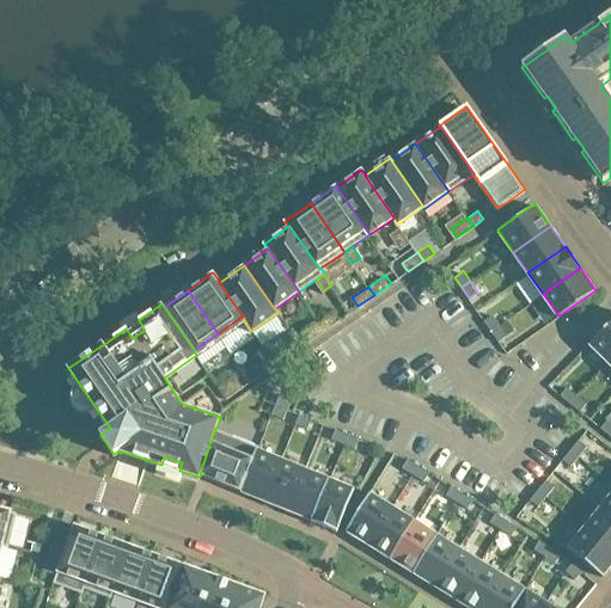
[(325,330),(341,318),(335,309),(319,320),(325,330)]
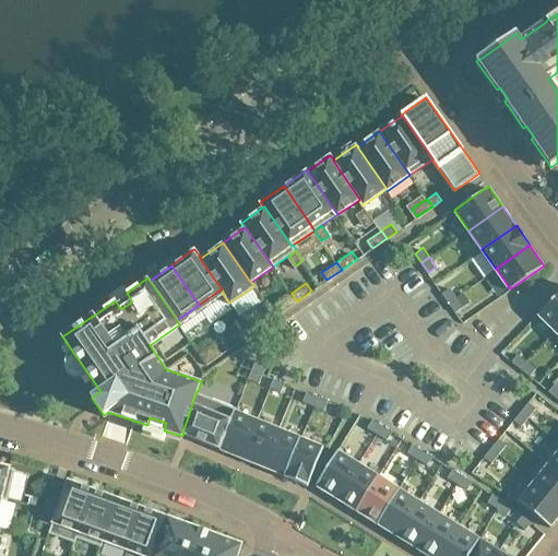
[(450,286),(442,292),(449,302),(456,296),(450,286)]
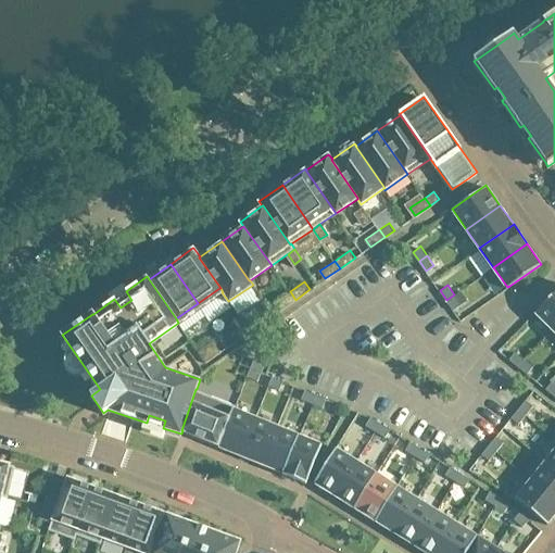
[(554,290),(534,312),(553,329),(554,327),(554,290)]
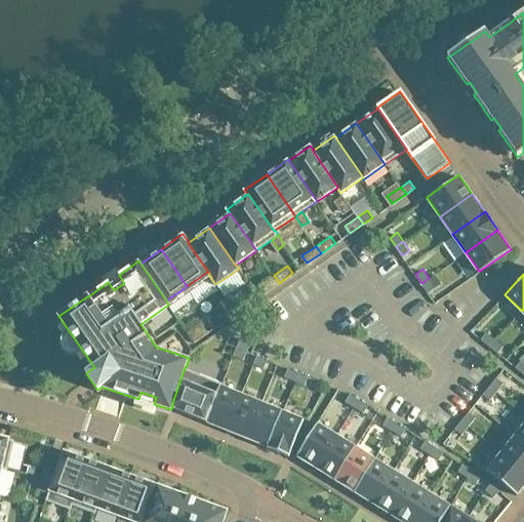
[(279,283),(274,275),(259,285),(265,292),(279,283)]
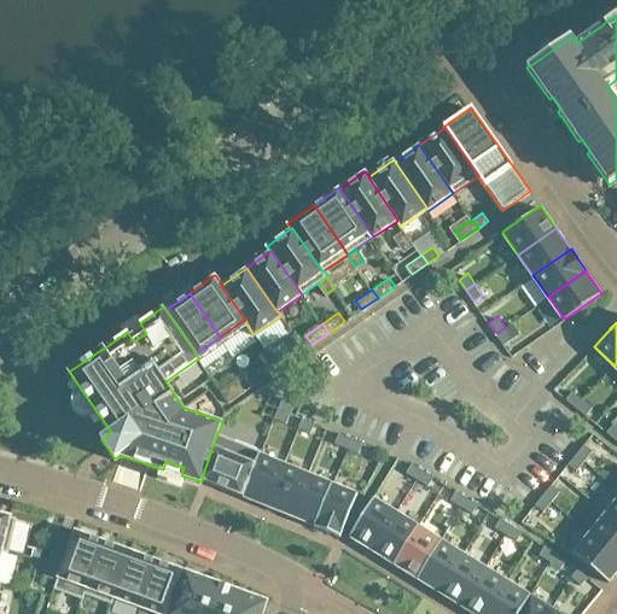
[(512,337),(505,327),(496,333),(504,343),(512,337)]
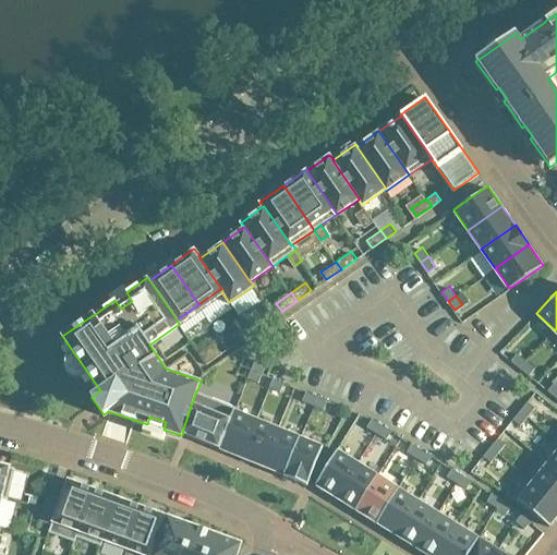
[(251,332),(261,325),(255,317),(245,324),(251,332)]
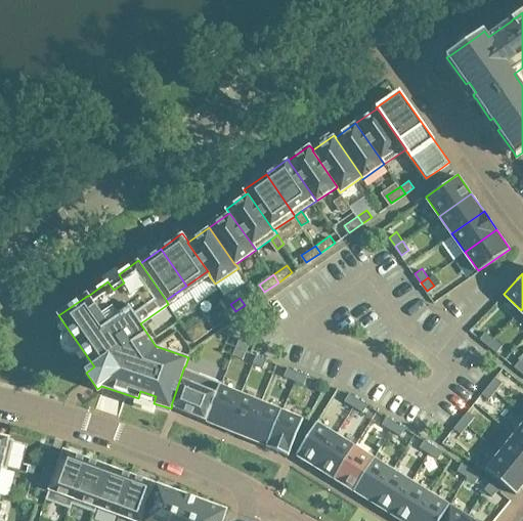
[(235,311),(230,304),(222,310),(227,317),(235,311)]
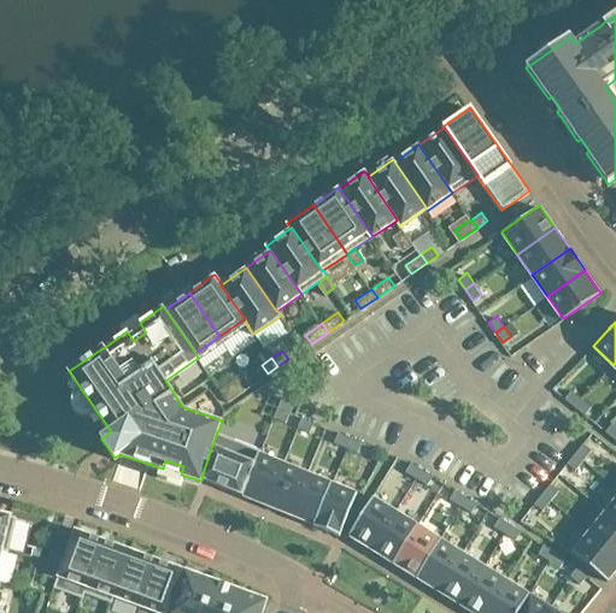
[(220,388),(228,401),(245,389),(236,376),(220,388)]
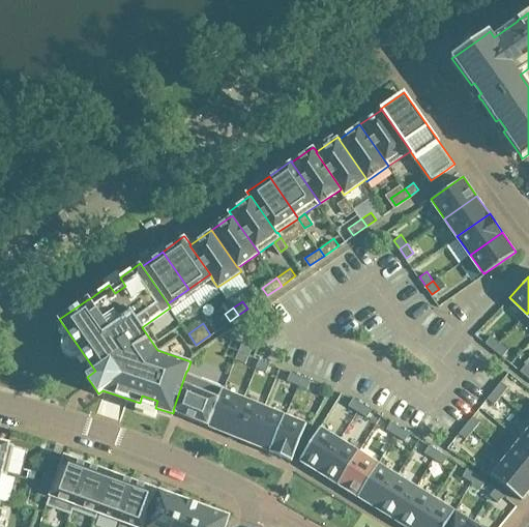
[(494,348),(500,341),(491,334),(486,341),(494,348)]
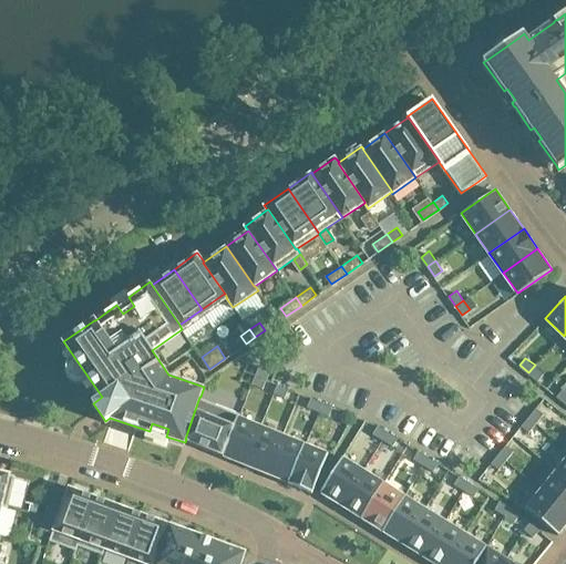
[(267,378),(270,369),(259,363),(256,373),(267,378)]
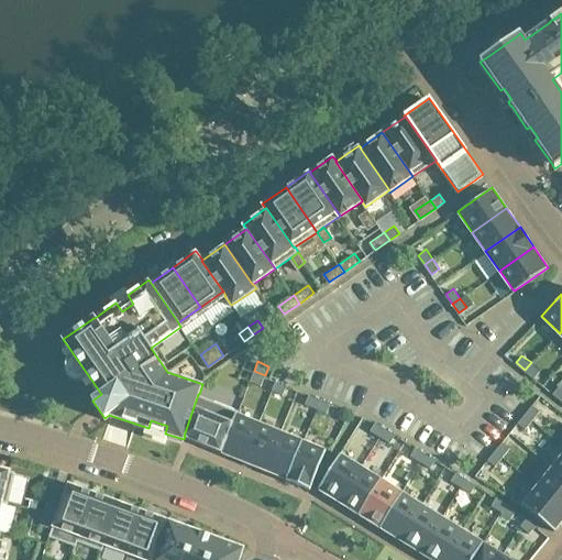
[(540,370),(531,362),(525,370),(533,377),(540,370)]
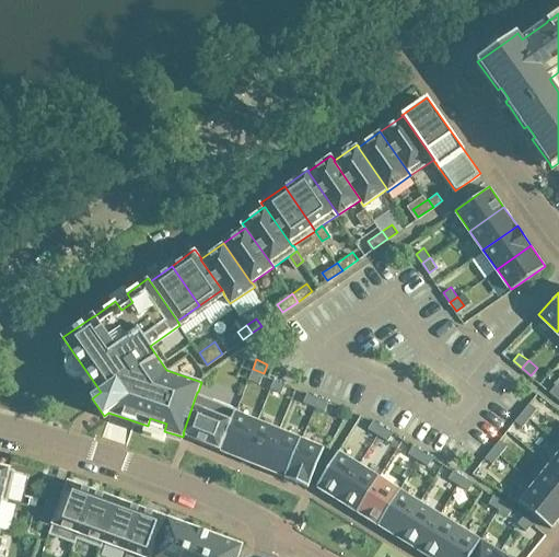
[(259,382),(264,373),(253,369),(248,378),(259,382)]
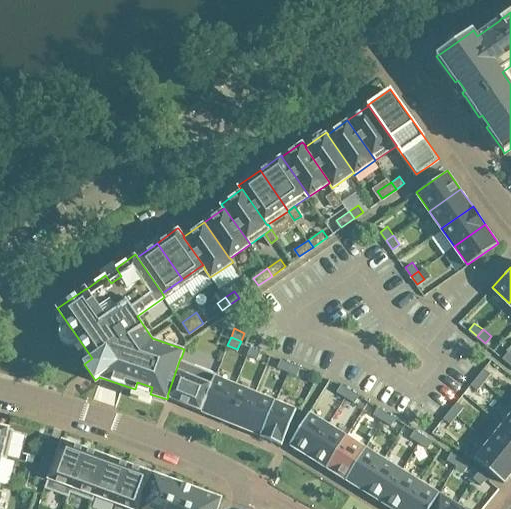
[(257,357),(261,349),(251,345),(247,353),(257,357)]
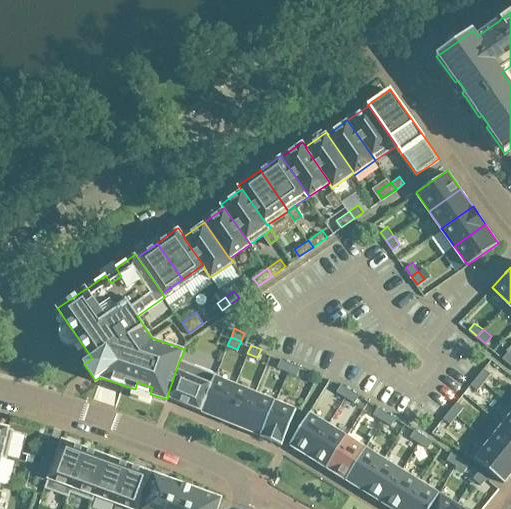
[(510,352),(508,350),(502,357),(510,363),(510,352)]
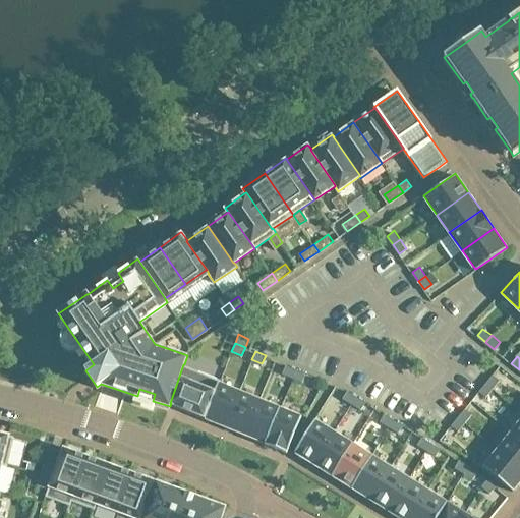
[(205,417),(220,379),(184,364),(183,364),(170,403),(171,403),(205,417)]
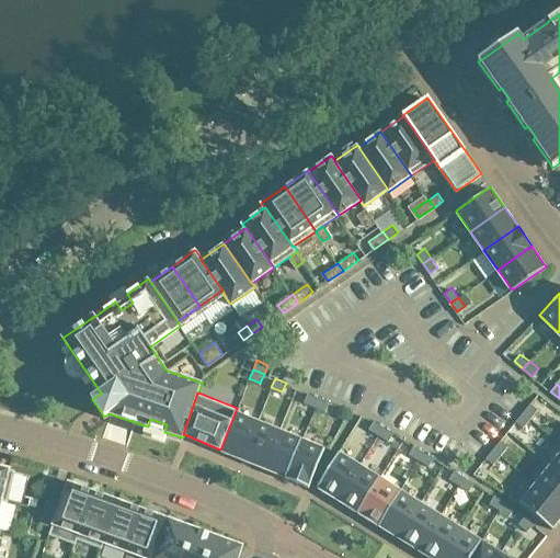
[(315,406),(319,397),(308,393),(304,401),(315,406)]
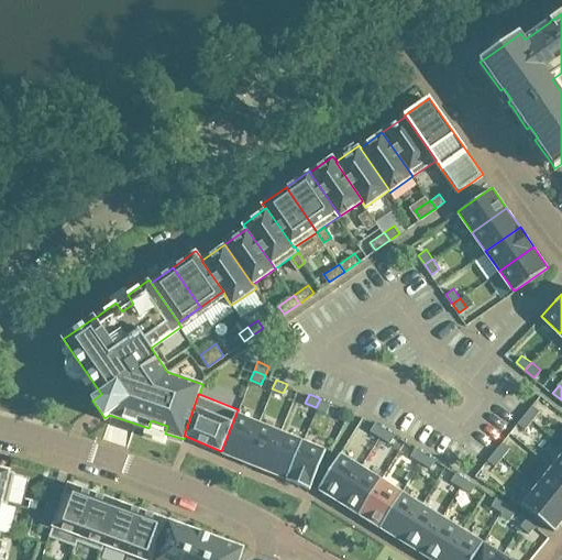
[(327,412),(330,403),(320,398),(316,407),(327,412)]
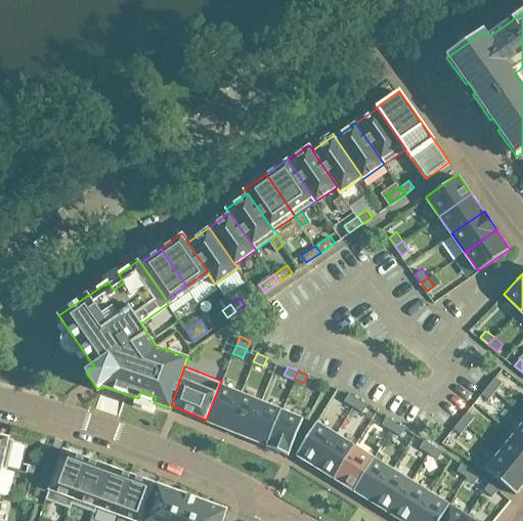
[(503,381),(495,375),(488,384),(495,389),(503,381)]
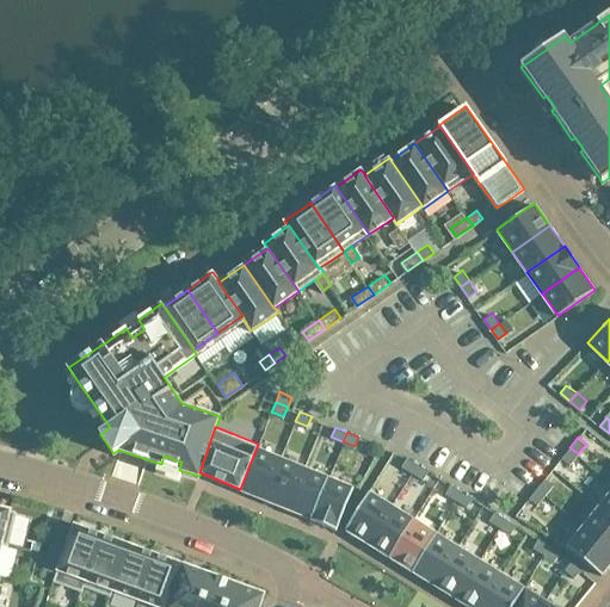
[(240,489),(264,499),(281,457),(258,447),(259,444),(258,444),(240,489)]
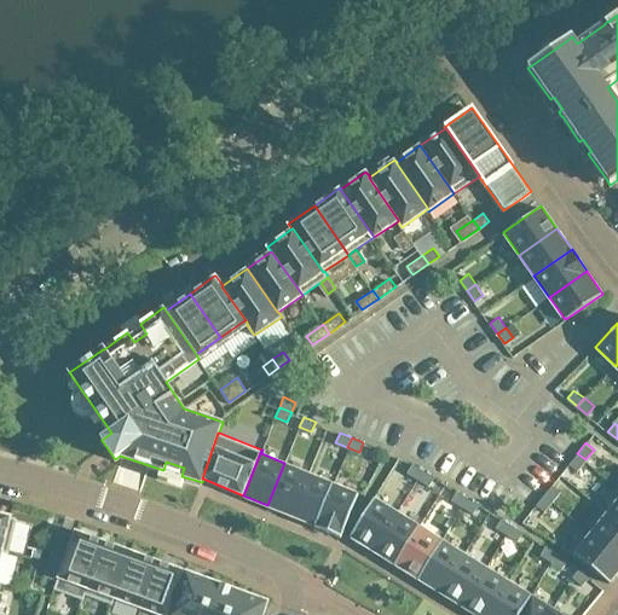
[(578,470),(585,459),(577,453),(570,463),(578,470)]
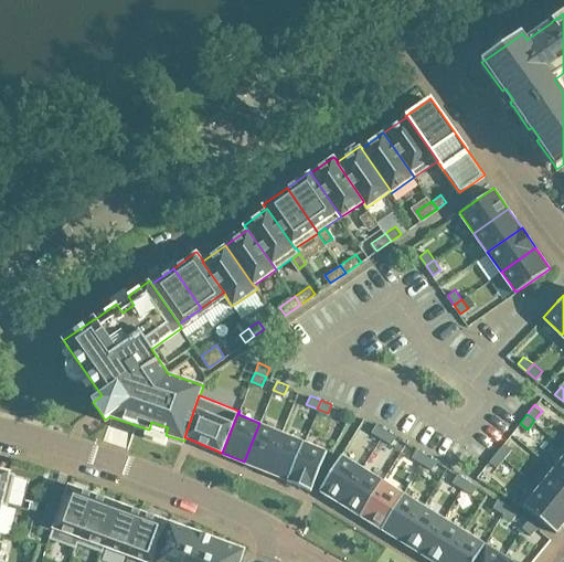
[(382,436),(386,428),(376,422),(372,431),(382,436)]
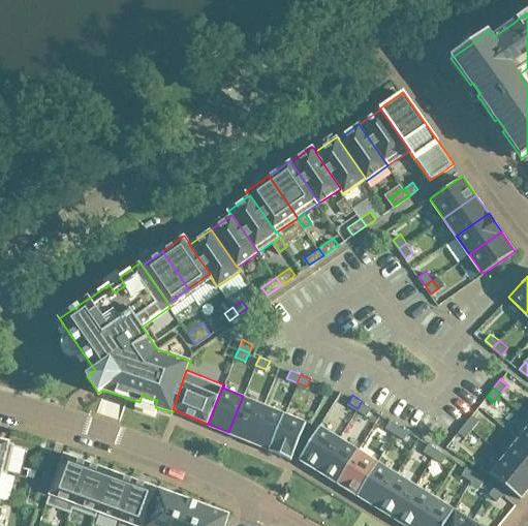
[(228,432),(249,440),(264,404),(243,396),(228,432)]
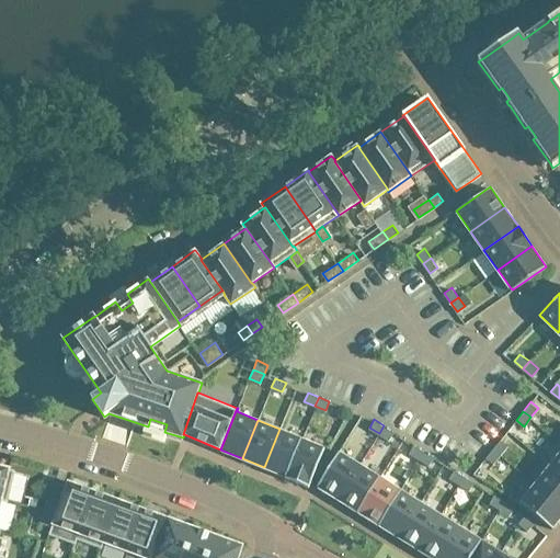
[(389,440),(393,432),(384,425),(379,433),(389,440)]
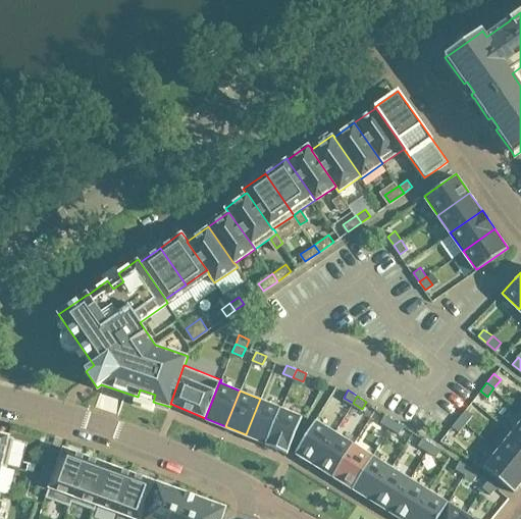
[(246,434),(266,443),(280,407),(260,399),(246,434)]
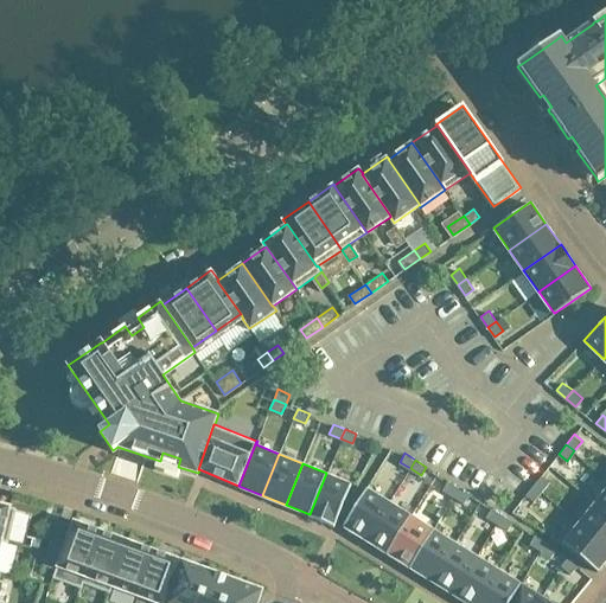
[(326,473),(310,514),(308,514),(310,515),(335,525),(351,482),(326,473)]
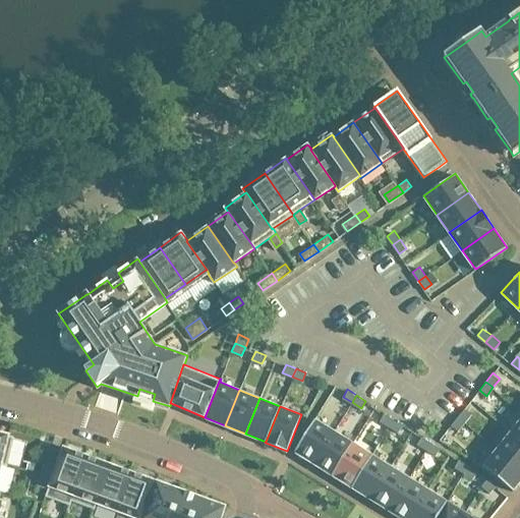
[(472,412),(465,407),(458,415),(465,421),(472,412)]
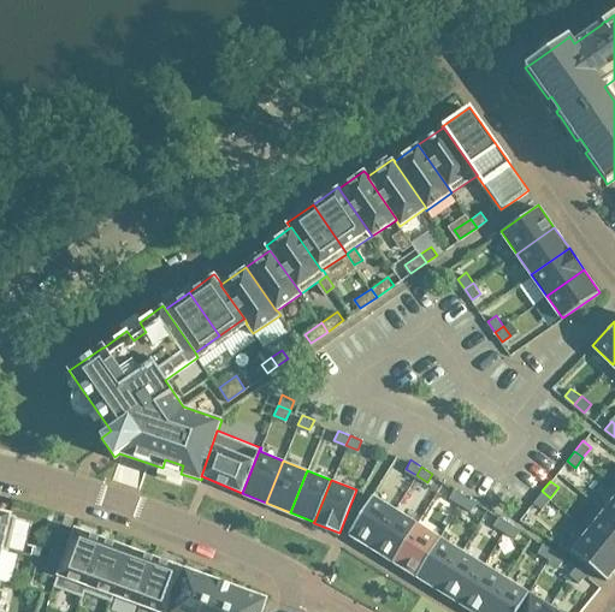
[(460,503),(466,494),(455,487),(449,497),(460,503)]
